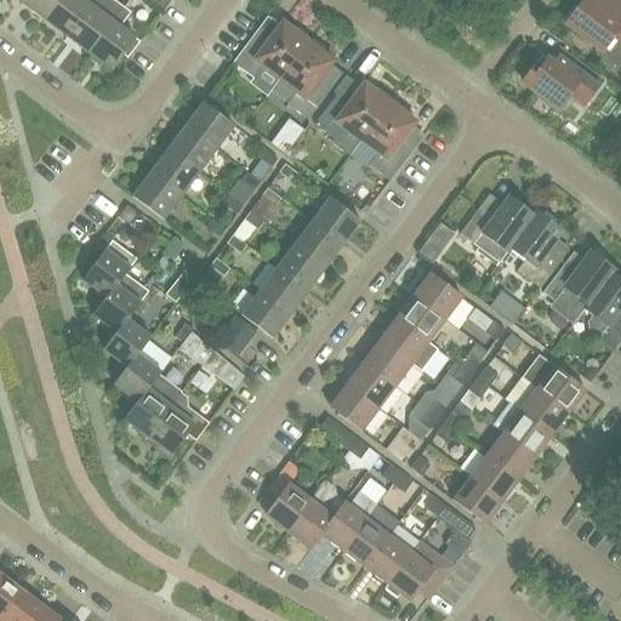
[(44,21),(58,0),(24,0),(22,4),(44,21)]
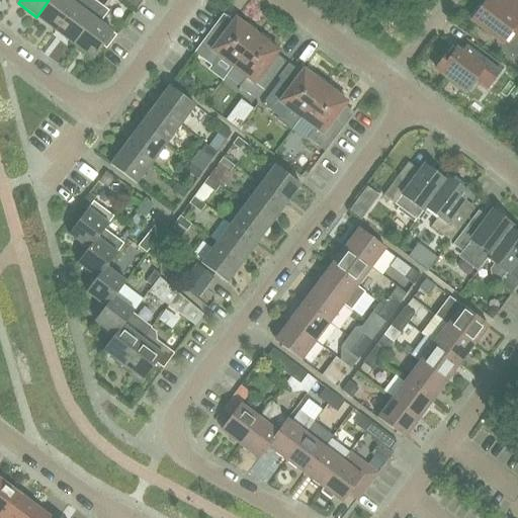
[(55,31),(78,0),(49,0),(36,17),(55,31)]
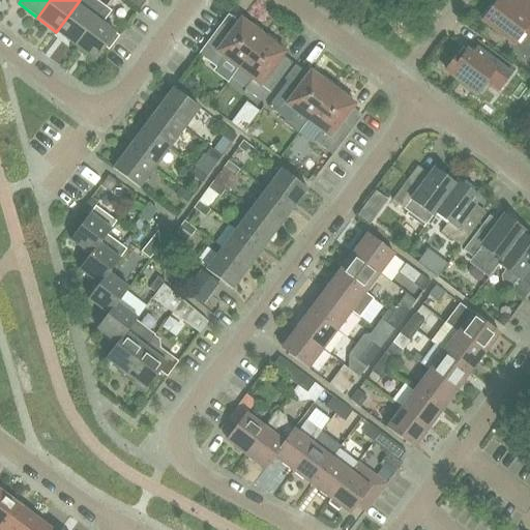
[(76,47),(105,6),(95,0),(80,0),(56,32),(76,47)]
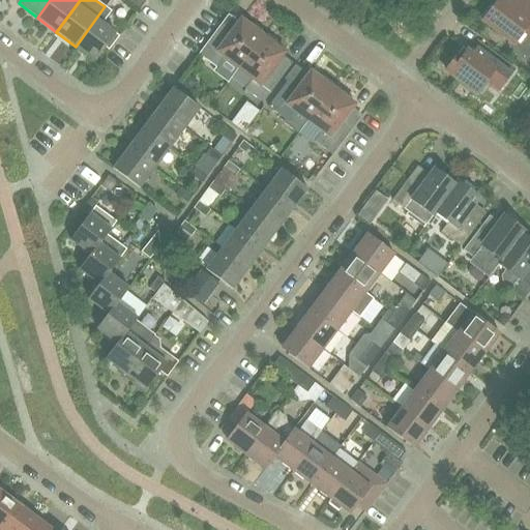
[(146,0),(145,0),(123,0),(138,10),(146,0)]
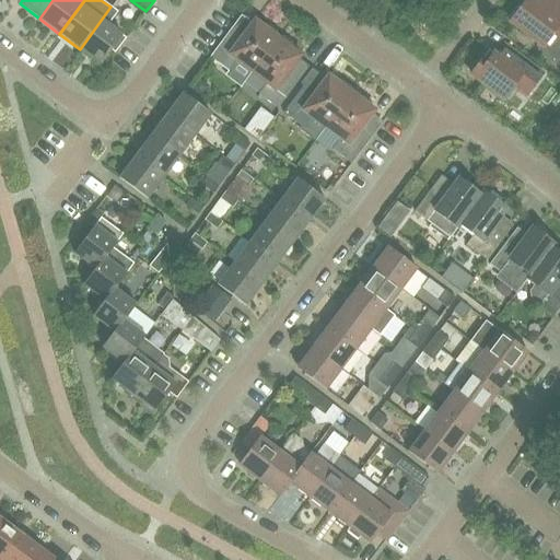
[(525,0),(510,21),(539,44),(537,47),(553,59),(558,60),(559,59),(559,4),(551,16),(529,0),(525,0)]
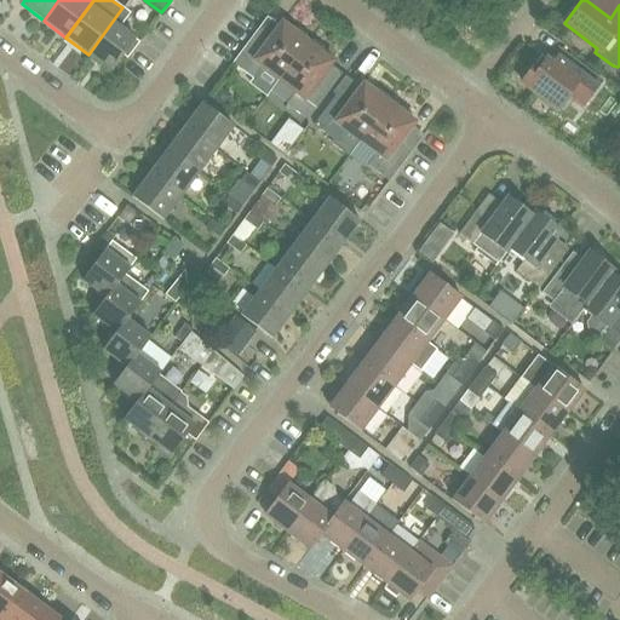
[(139,42),(135,39),(119,28),(130,13),(122,7),(89,55),(110,72),(122,56),(127,59),(139,42)]
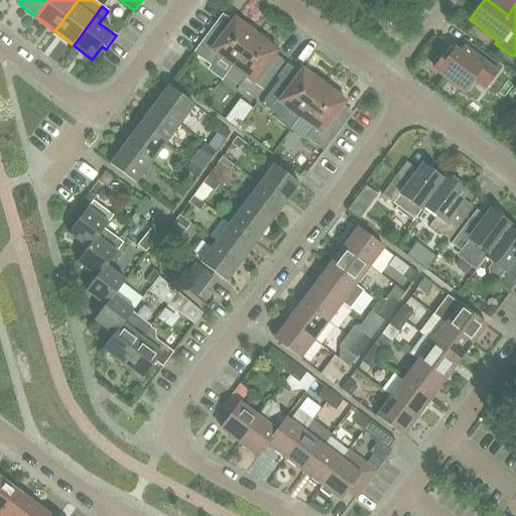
[(232,67),(256,34),(234,18),(221,36),(211,29),(192,53),(211,67),(218,56),(232,67)]
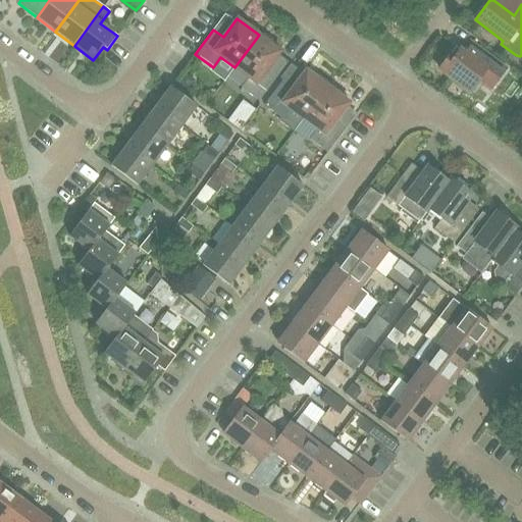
[(267,69),(280,51),(259,35),(235,67),(248,79),(241,88),(259,101),(276,76),(267,69)]
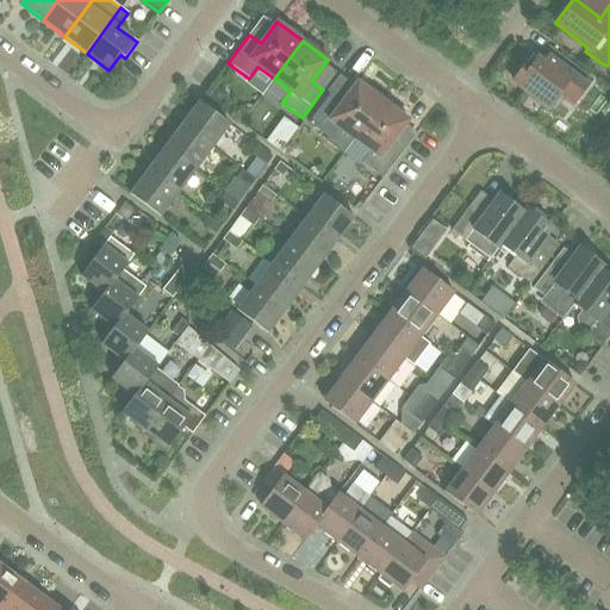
[(531,55),(512,81),(548,107),(558,94),(573,105),(591,81),(549,50),(540,61),(531,55)]
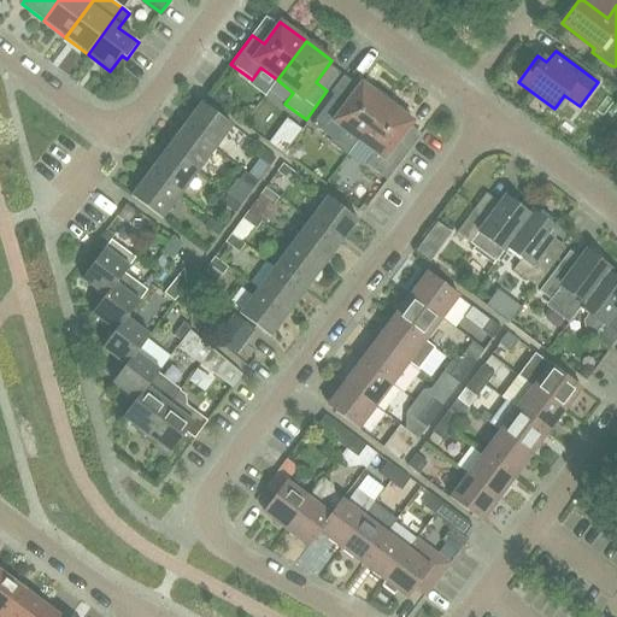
[(358,141),(387,103),(360,83),(345,104),(334,95),(312,124),(333,140),(341,129),(358,141)]
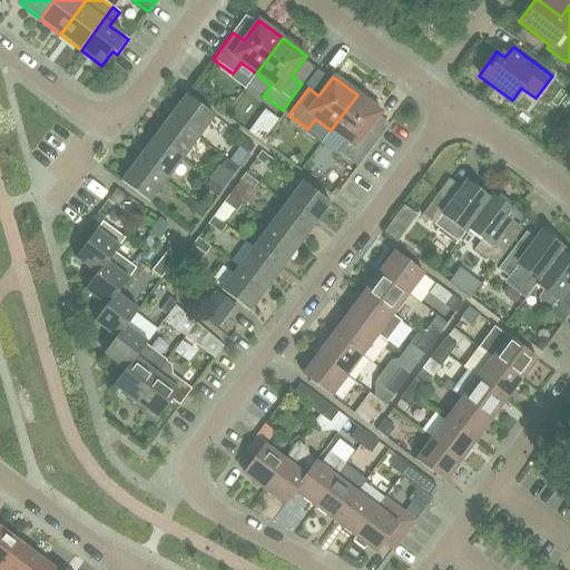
[(212,90),(202,82),(194,92),(204,100),(212,90)]
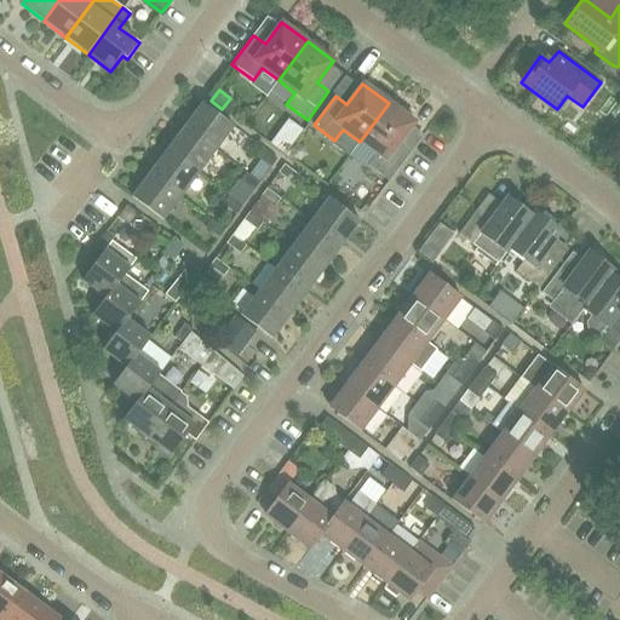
[(233,126),(202,103),(184,127),(214,150),(233,126)]
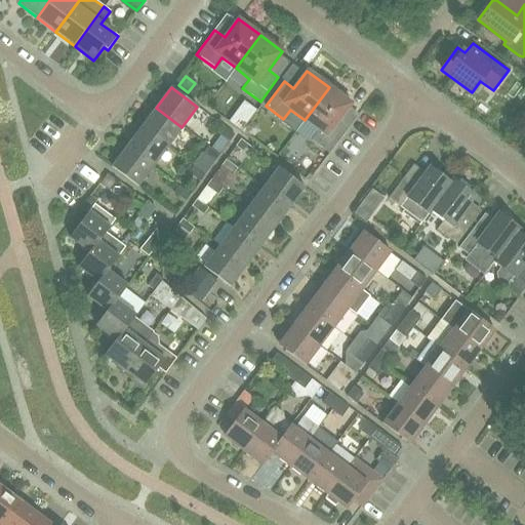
[(337,122),(351,104),(329,87),(305,120),(319,130),(312,140),(329,154),(348,129),(337,122)]
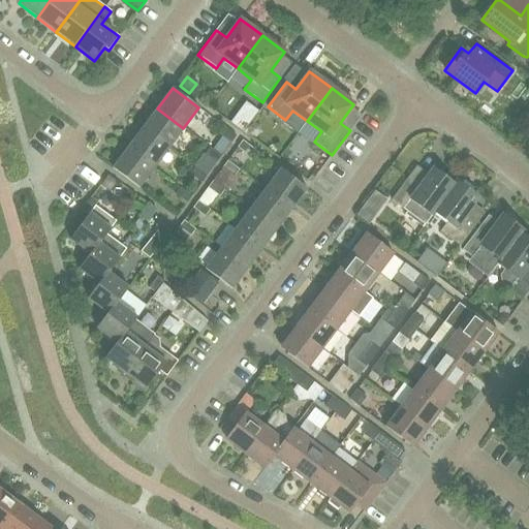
[(168,148),(183,128),(157,109),(143,128),(168,148)]
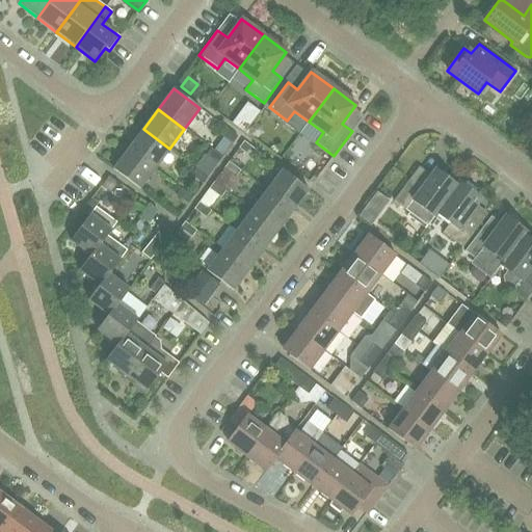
[(237,137),(225,128),(220,135),(232,143),(237,137)]
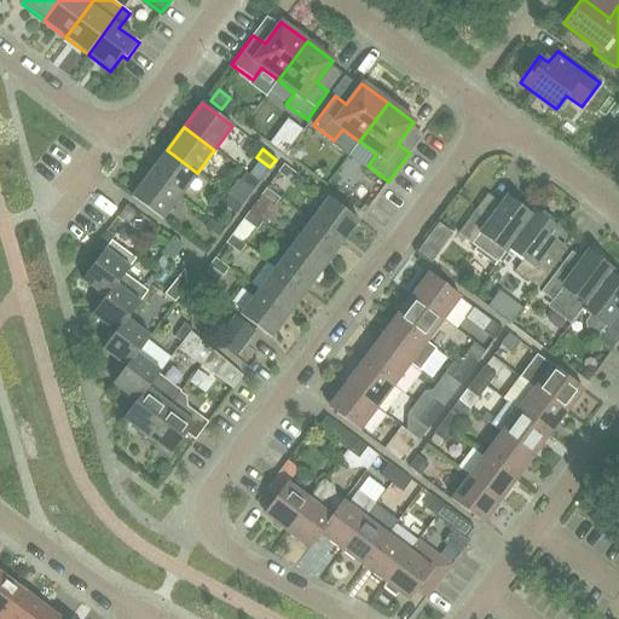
[(180,196),(197,173),(167,150),(149,173),(180,196)]
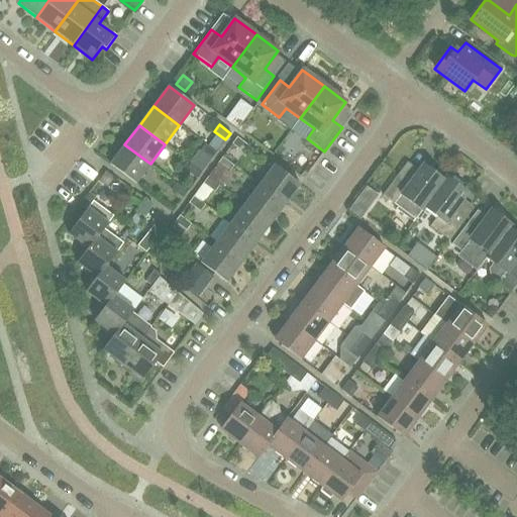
[(283,154),(308,164),(314,145),(289,136),(283,154)]
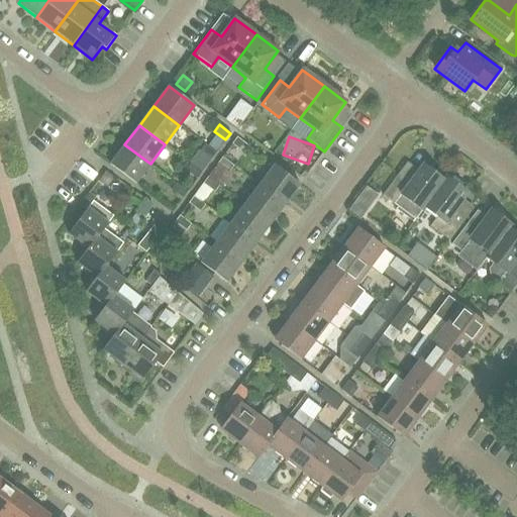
[(248,146),(236,137),(232,144),(243,152),(248,146)]
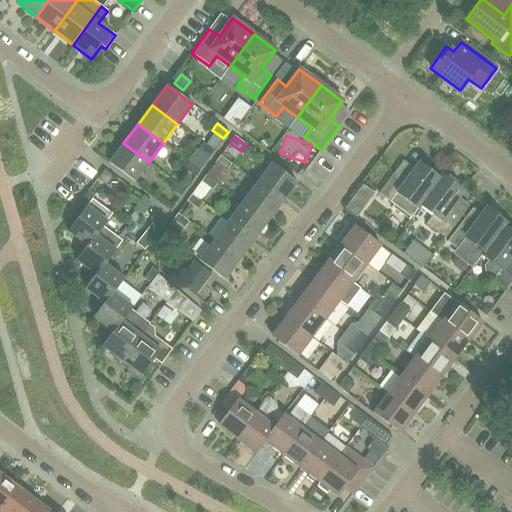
[(149,162),(123,143),(109,163),(134,182),(149,162)]
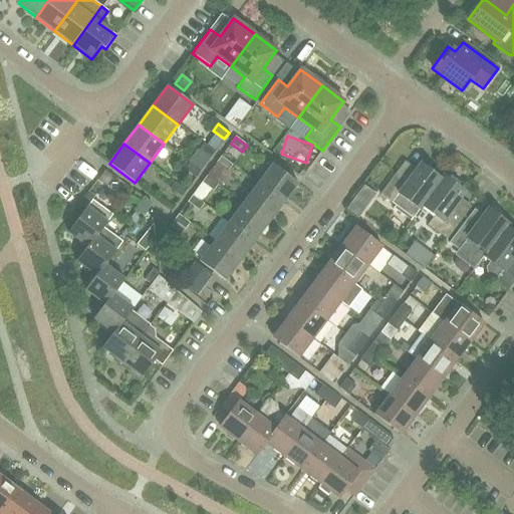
[(215,152),(203,144),(198,151),(210,159),(215,152)]
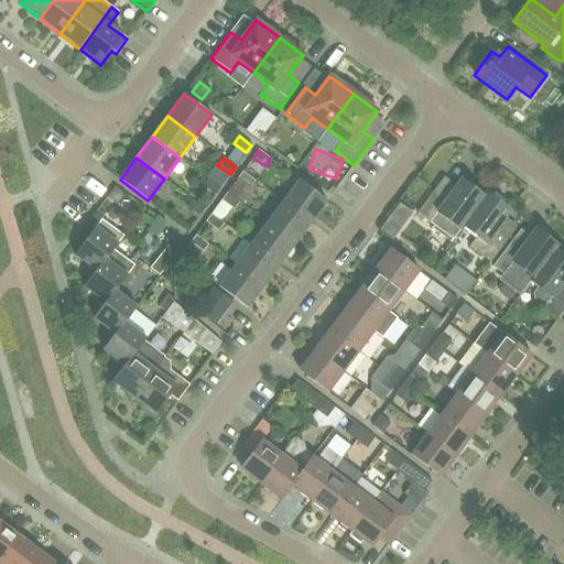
[(255,181),(242,172),(237,180),(249,188),(255,181)]
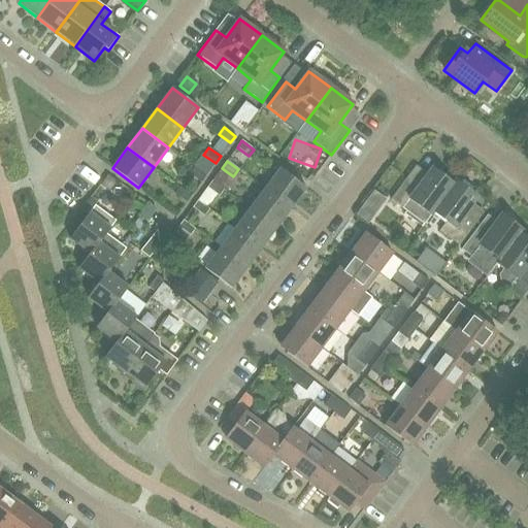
[(206,176),(194,167),(189,174),(201,183),(206,176)]
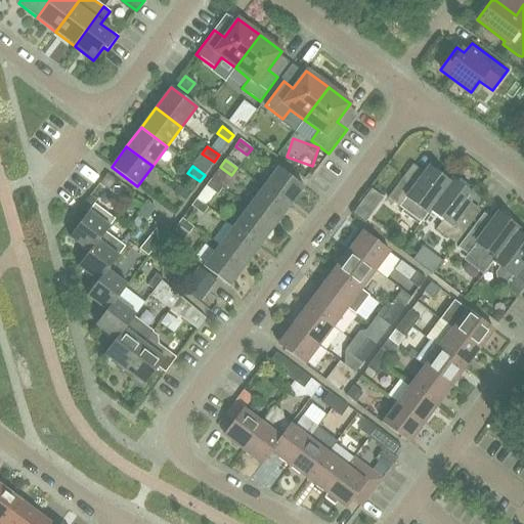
[(450,183),(449,182),(429,167),(415,185),(403,177),(387,199),(403,210),(401,212),(419,225),(430,211),(429,210),(450,183)]
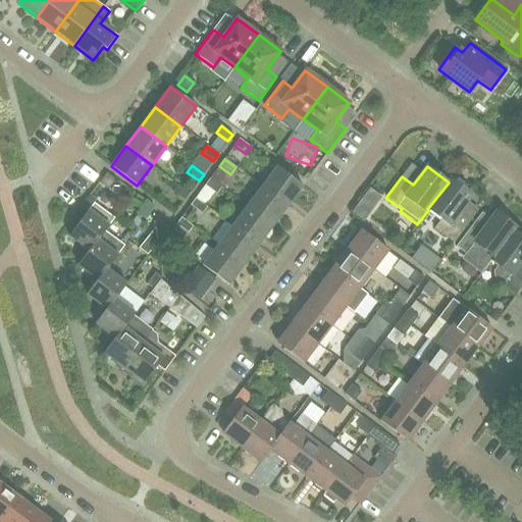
[(276,167),(261,187),(288,206),(303,187),(276,167)]
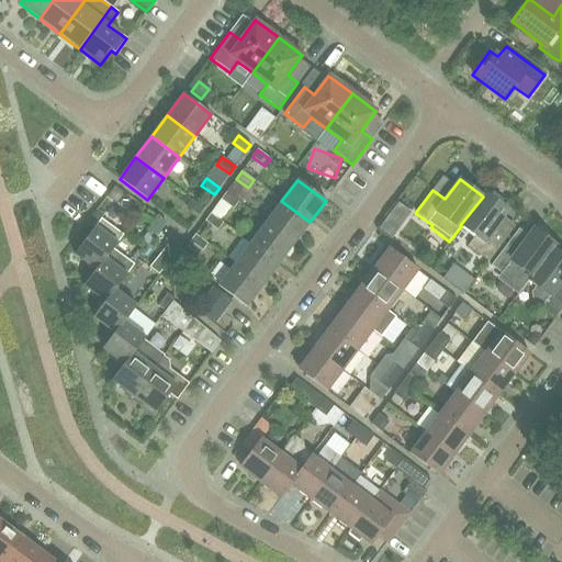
[(508,210),(505,208),(509,203),(493,190),(490,195),(484,192),(482,195),(483,197),(460,225),(461,226),(474,236),(467,246),(489,261),(509,233),(502,227),(501,220),(508,210)]
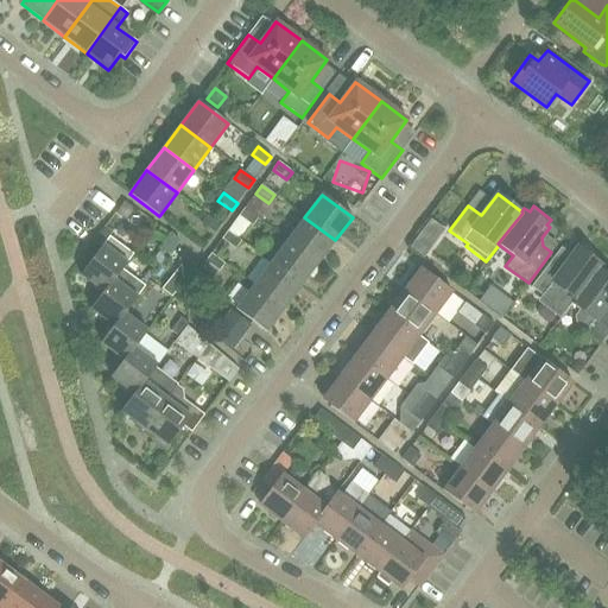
[(258,217),(245,208),(239,216),(252,226),(258,217)]
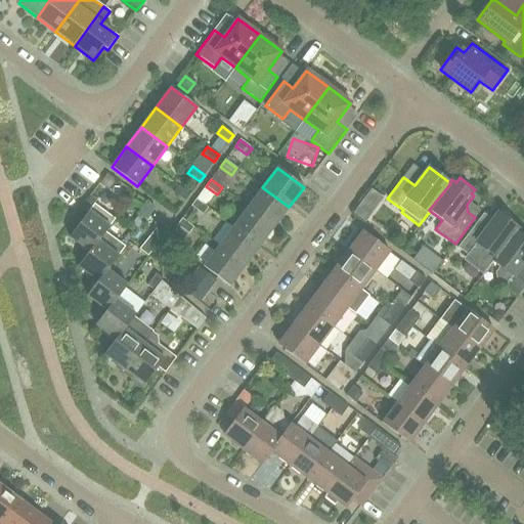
[(189,194),(178,186),(173,192),(185,202),(189,194)]
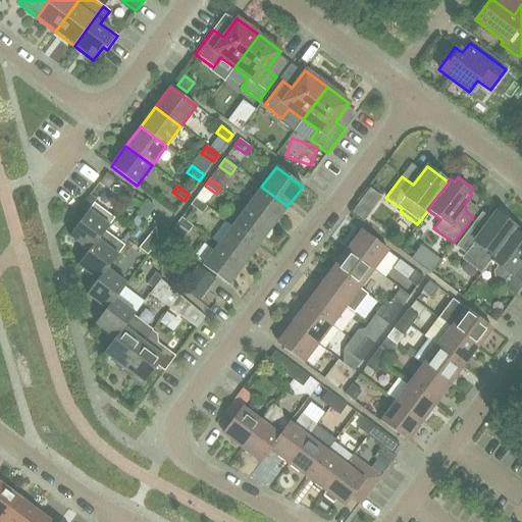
[(272,226),(288,206),(261,187),(247,207),(272,226)]
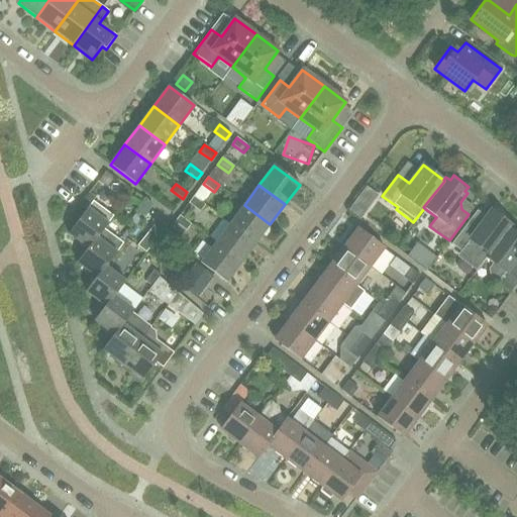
[(124,202),(129,195),(132,191),(125,186),(117,198),(124,202)]
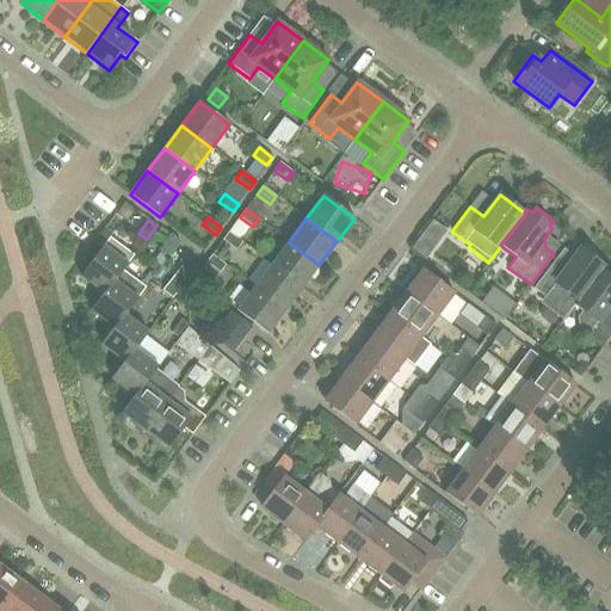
[(241,242),(228,233),(223,240),(235,250),(241,242)]
